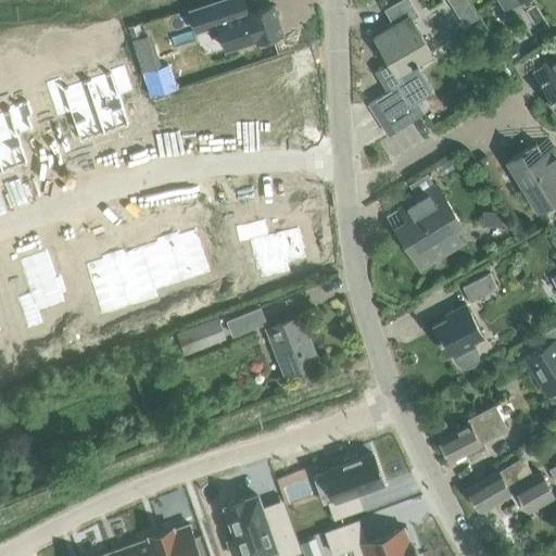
[(247,0),(217,0),(192,9),(193,13),(199,28),(209,25),(216,23),(225,49),(241,43),(242,46),(281,34),(273,4),(251,12),(247,0)]
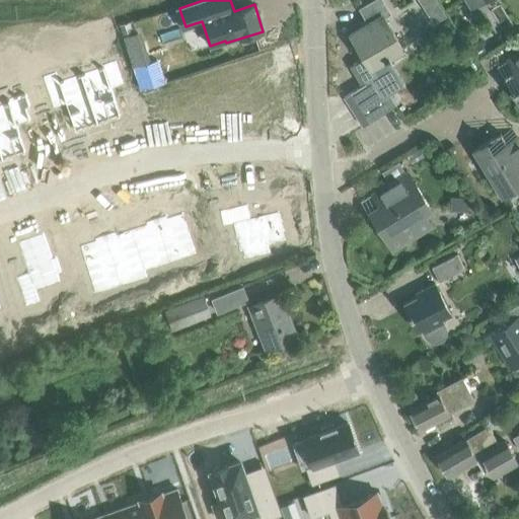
[(365,84),(345,97),(362,126),(394,104),(387,93),(401,85),(386,59),(389,57),(388,56),(401,48),(383,15),(388,12),(381,0),(376,0),(361,9),(369,23),(349,34),(359,52),(361,51),(365,57),(353,64),(365,84)]
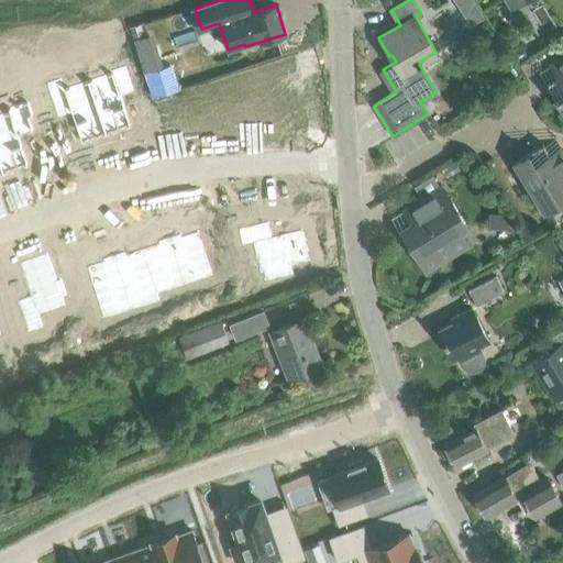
[(474,2),(461,10),(470,24),(482,17),(474,2)]
